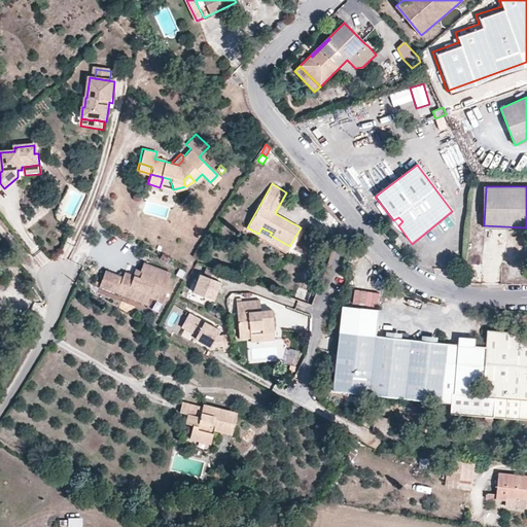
[(398,217),(393,220),(398,225),(402,221),(398,217)]
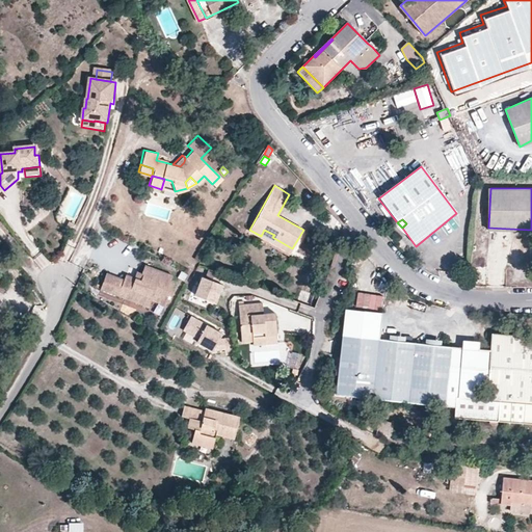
[(73,231),(75,224),(70,222),(67,228),(73,231)]
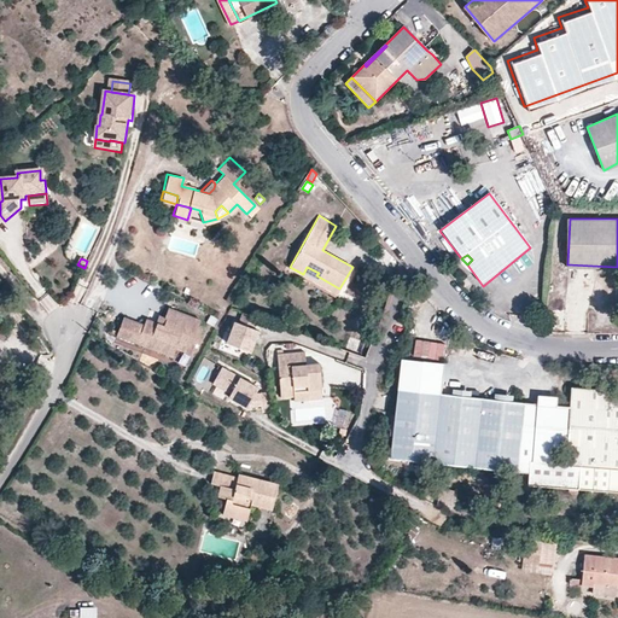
[(339,289),(316,275),(319,273),(307,267),(303,274),(337,292),(339,289)]
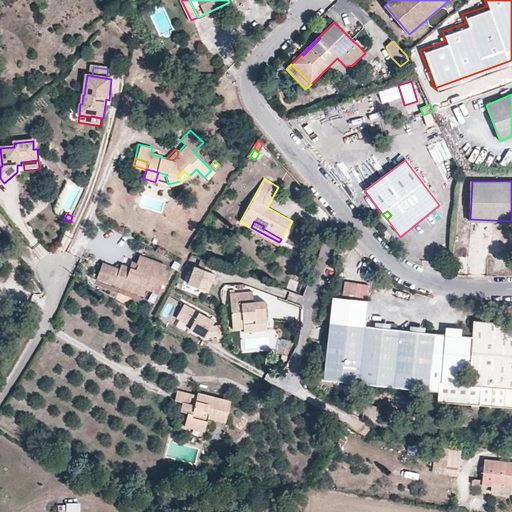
[(160,294),(168,271),(164,270),(166,266),(140,256),(137,263),(138,264),(136,270),(129,268),(121,264),(119,269),(102,263),(98,275),(97,278),(123,288),(125,281),(146,289),(160,294)]
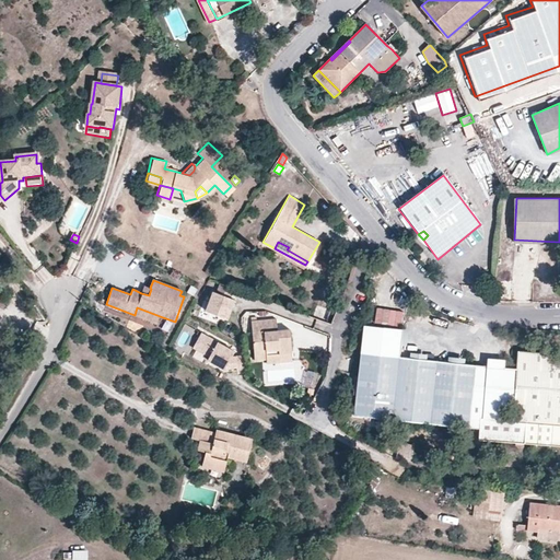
[(228,318),(234,300),(231,299),(234,289),(220,283),(217,293),(212,291),(206,311),(228,318)]
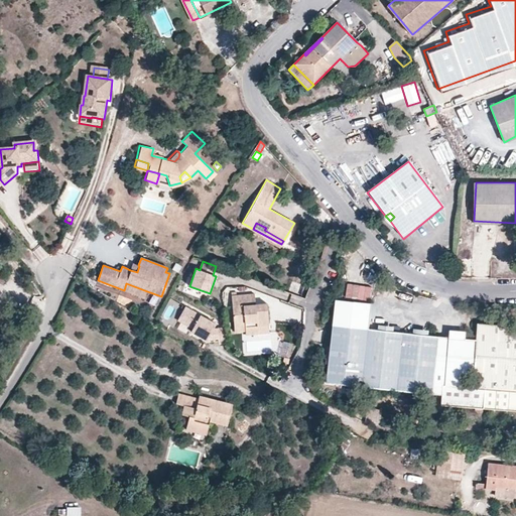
[(137,272),(139,266),(138,265),(133,263),(130,270),(137,272)]
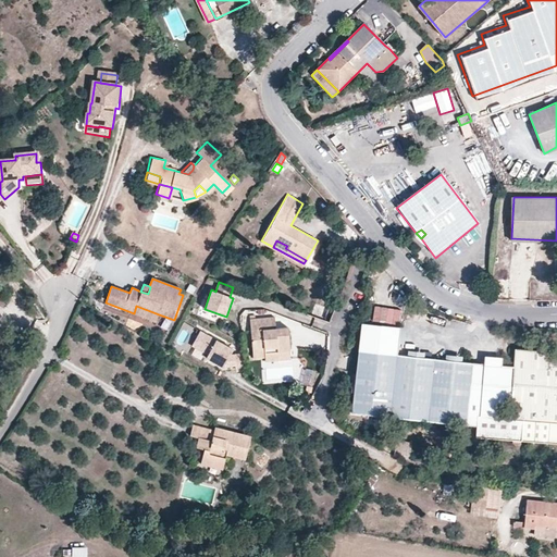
[(193,295),(197,287),(190,284),(186,292),(193,295)]
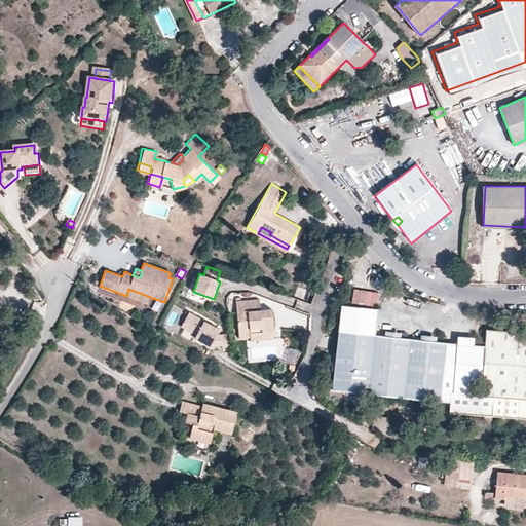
[(305,302),(309,292),(298,287),(294,298),(305,302)]
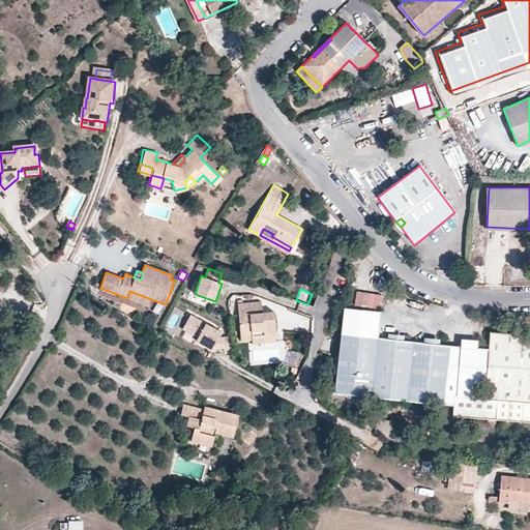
[(379,306),(381,293),(354,290),(352,304),(379,306)]
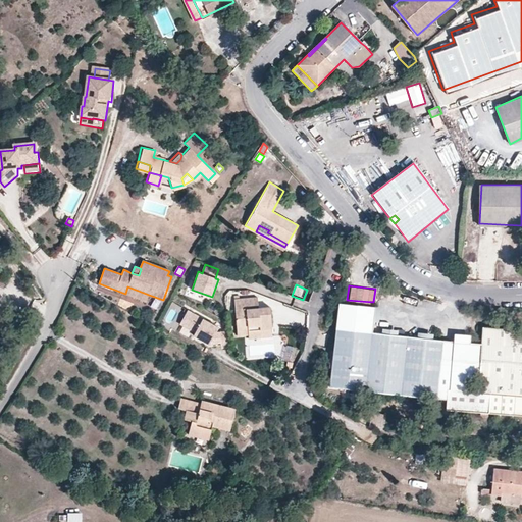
[(149,295),(127,286),(125,294),(146,302),(149,295)]
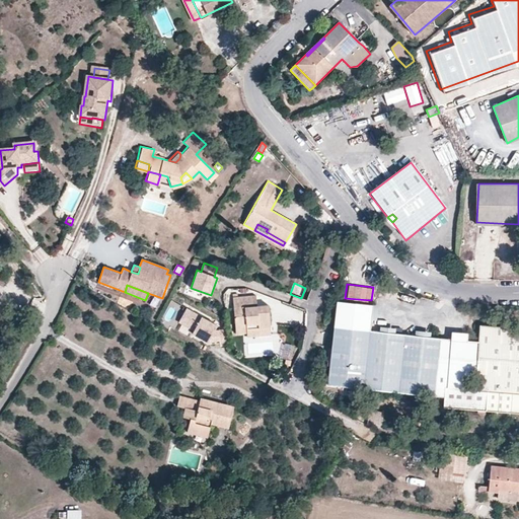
[(271,327),(269,305),(256,306),(251,306),(250,296),(238,297),(233,297),(236,335),(247,334),(246,328),(258,327),(258,328),(271,327)]
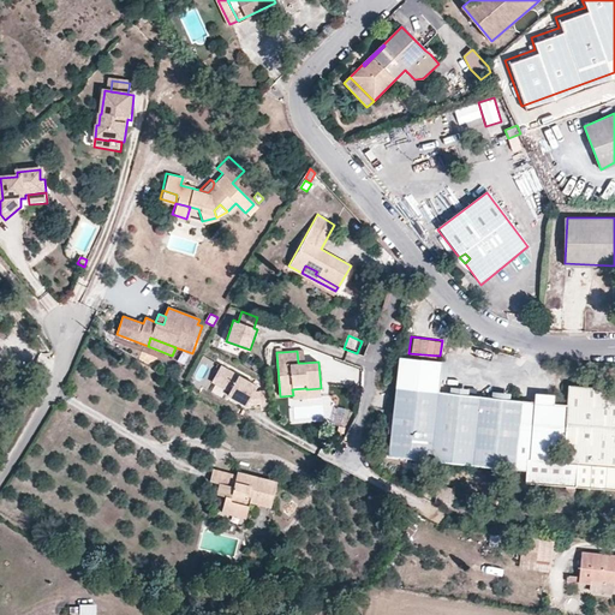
[(514,470),(523,401),(511,400),(491,398),(479,396),(469,395),(449,393),(437,392),(440,380),(441,362),(400,357),(388,455),(514,470)]
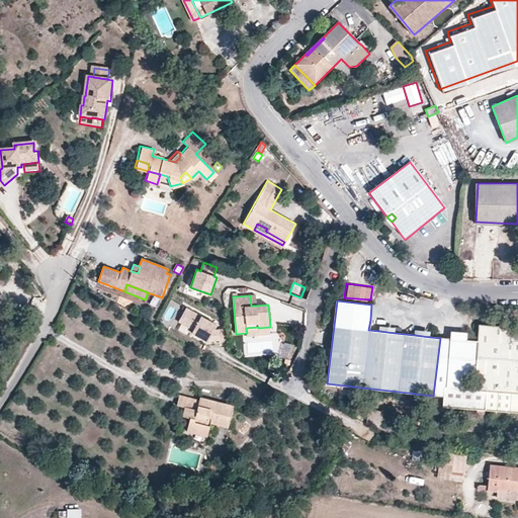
[(217,325),(186,308),(178,322),(193,330),(191,333),(207,341),(213,330),(217,325)]
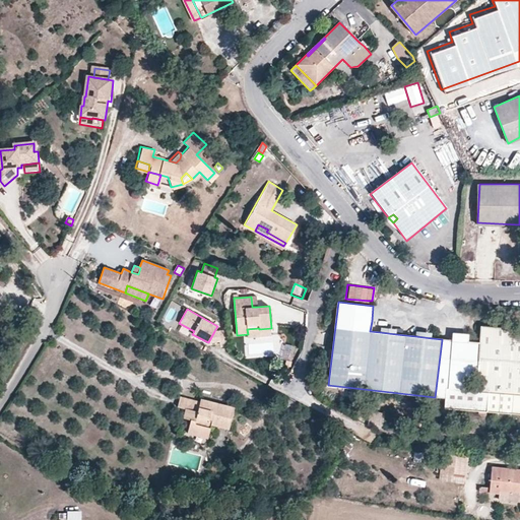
[(519,328),(480,326),(479,342),(468,341),(452,340),(442,339),(435,397),(445,398),(444,408),(478,410),(478,414),(485,414),(486,411),(519,413),(519,328)]
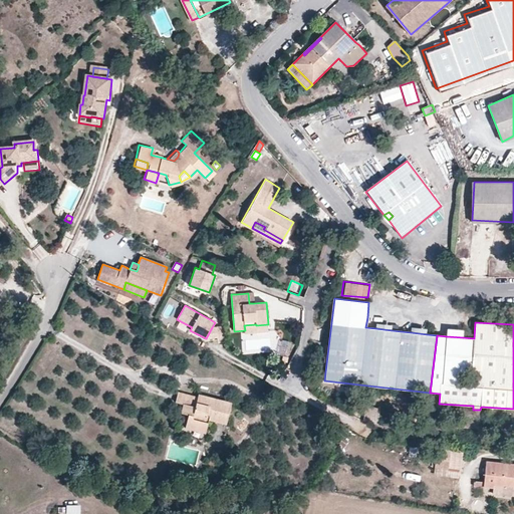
[(268,331),(268,324),(256,325),(256,324),(244,325),(245,330),(245,333),(268,331)]
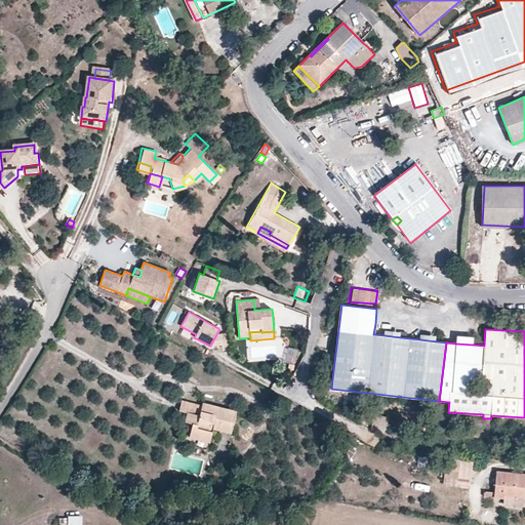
[(231,347),(230,333),(220,334),(221,345),(221,348),(231,347)]
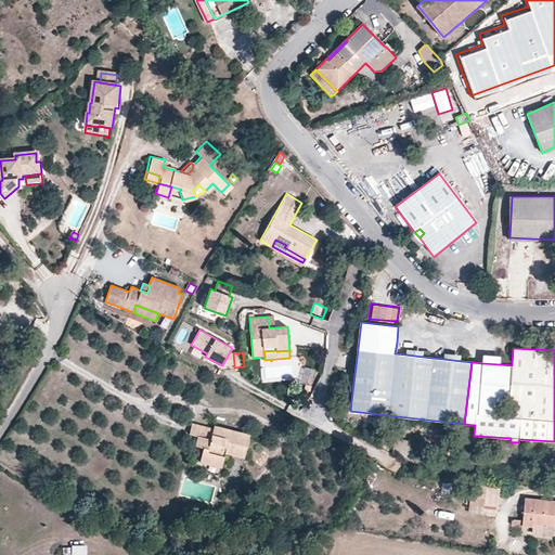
[(234,364),(233,353),(229,353),(222,365),(234,364)]
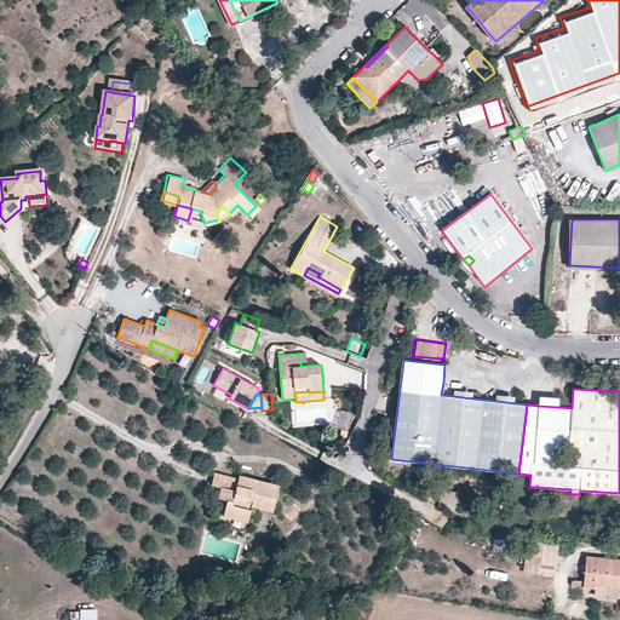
[(558,407),(560,397),(539,396),(539,406),(558,407)]
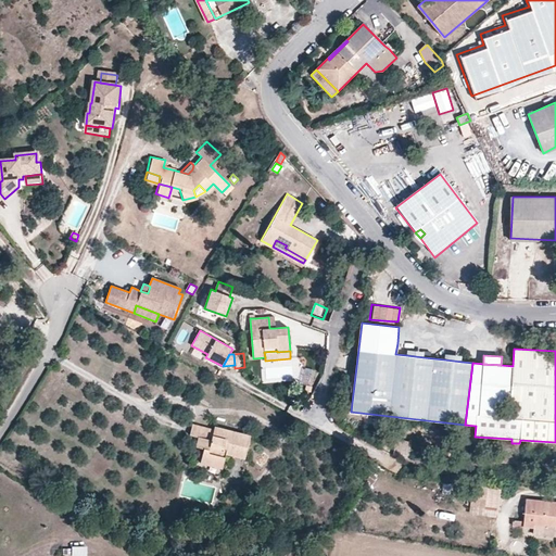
[(223,467),(225,455),(245,460),(251,436),(214,427),(213,430),(191,426),(189,434),(198,437),(194,447),(204,450),(201,463),(223,467)]
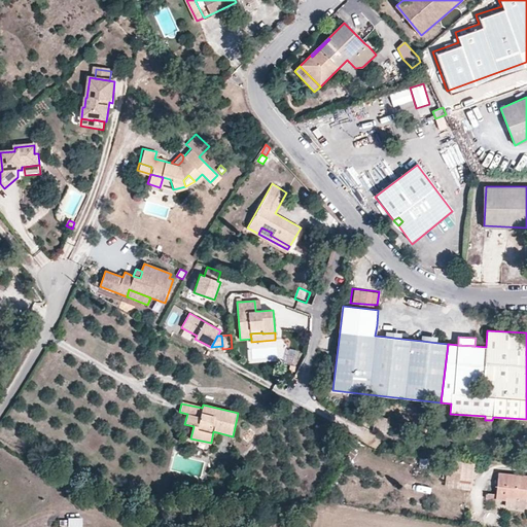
[(387,434),(390,419),(375,416),(373,432),(387,434)]
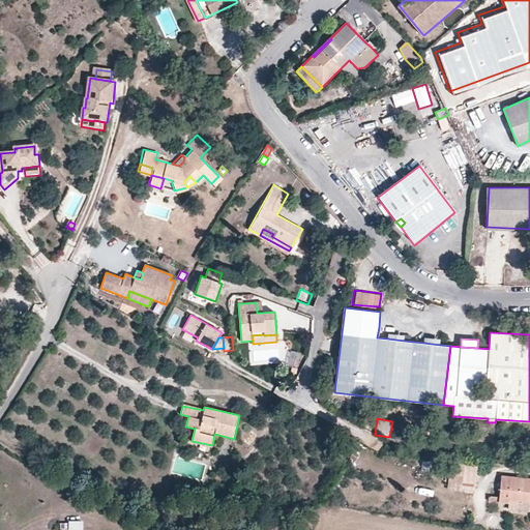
[(355,461),(359,455),(353,451),(350,457),(355,461)]
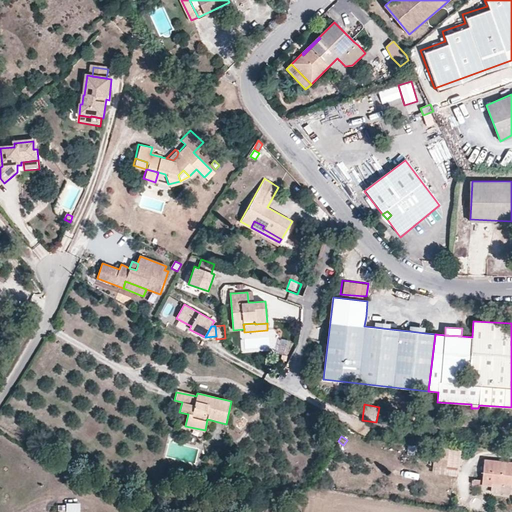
[(415,455),(415,446),(408,446),(407,455),(415,455)]
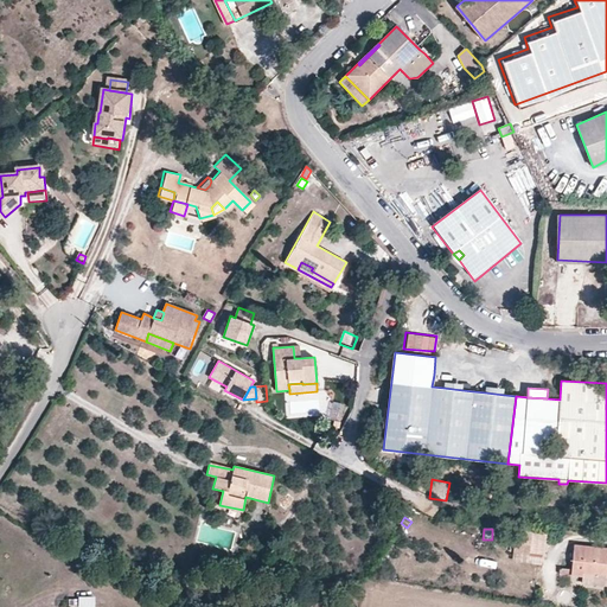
[(532,534),(532,532),(515,530),(513,542),(515,542),(513,551),(515,551),(530,554),(532,534)]
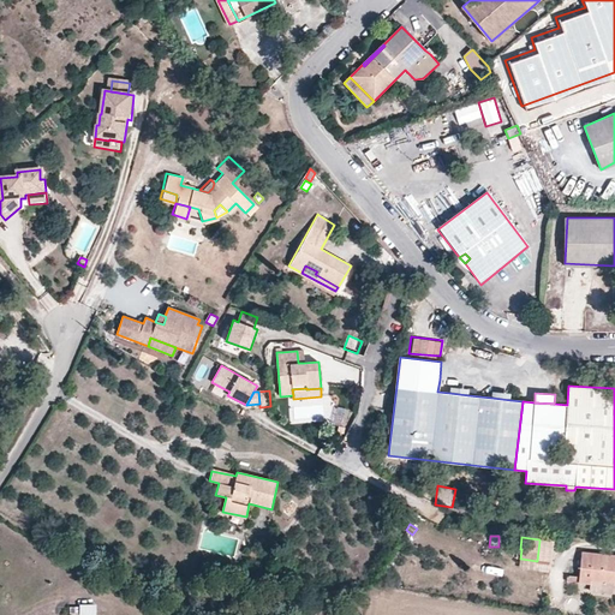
[(549,573),(553,543),(539,541),(537,561),(521,559),(520,568),(549,573)]
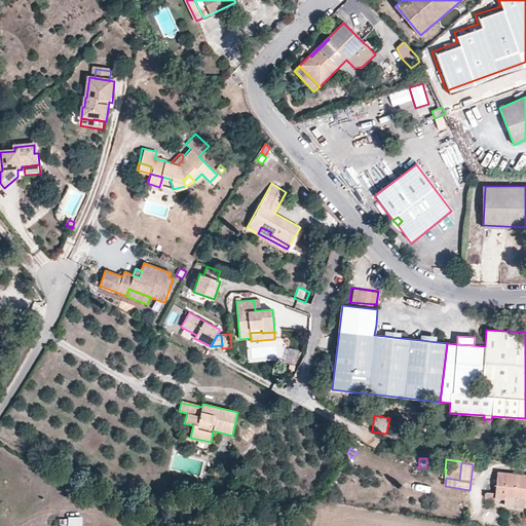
[(525,475),(497,473),(495,493),(495,498),(504,499),(505,496),(525,497),(525,475)]
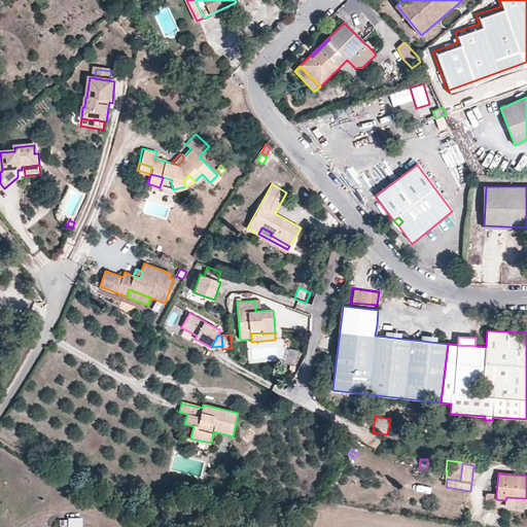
[(526,508),(526,498),(506,497),(505,500),(505,506),(526,508)]
